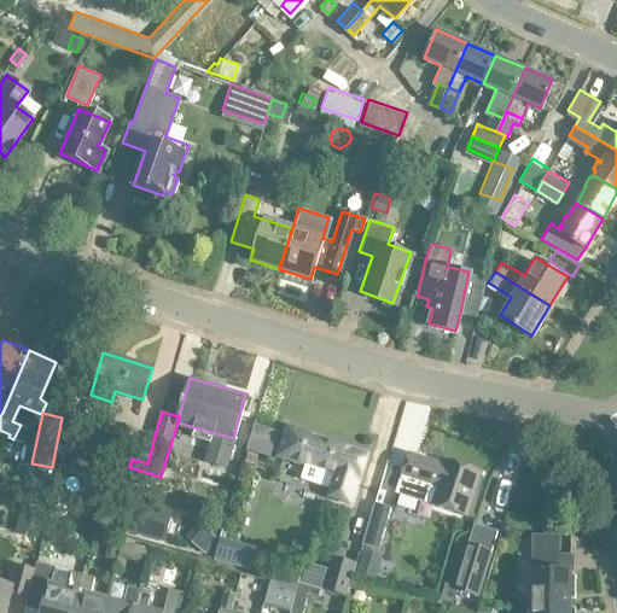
[(112,419),(100,459),(129,467),(132,459),(147,463),(156,432),(112,419)]
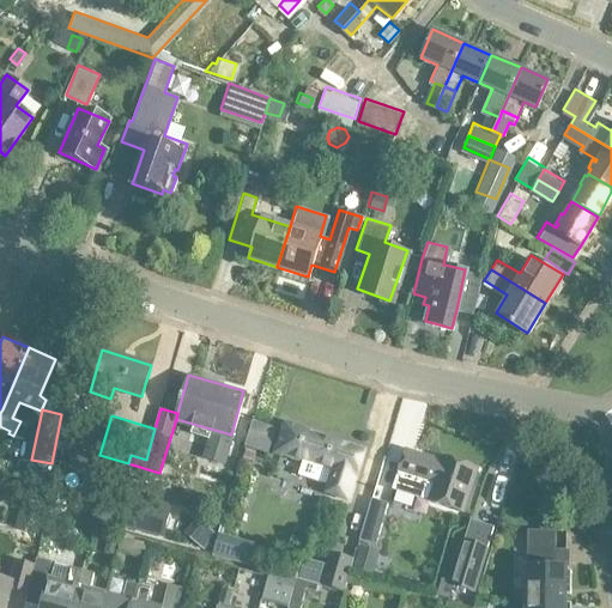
[(274,426),(253,419),(244,444),(266,451),(274,426)]
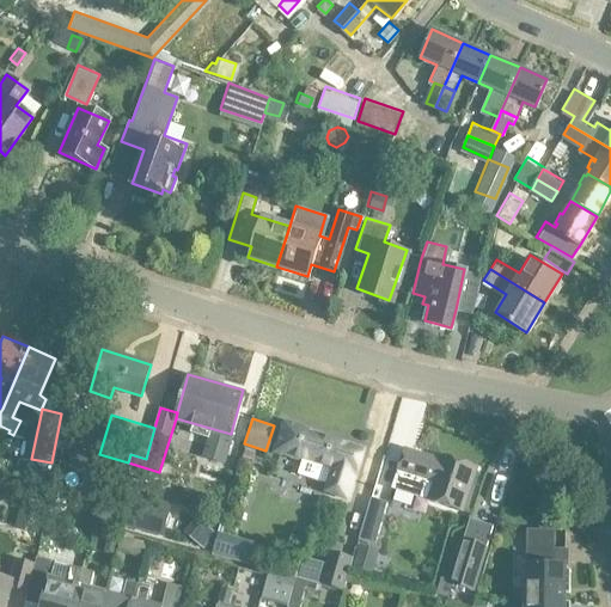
[(282,421),(273,451),(298,458),(299,457),(331,466),(324,490),(346,497),(361,448),(344,442),(344,441),(325,435),(325,436),(307,430),(307,429),(282,421)]
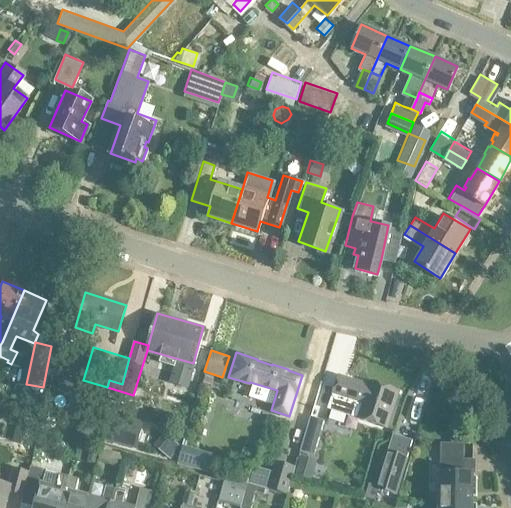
[(193,367),(175,362),(169,381),(187,387),(193,367)]
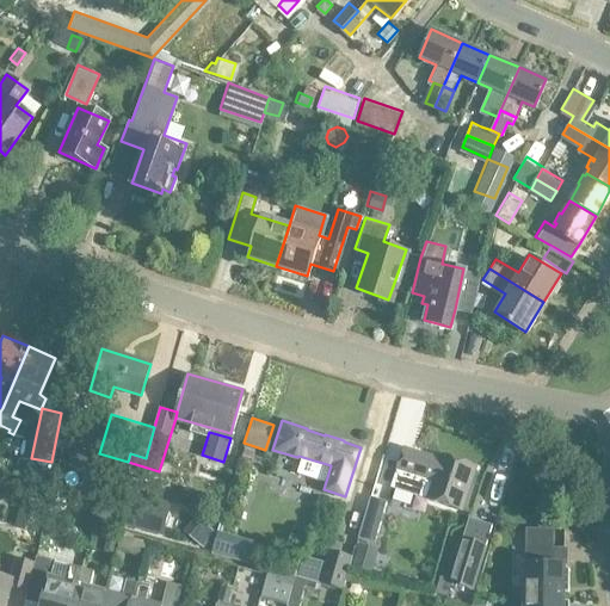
[(253,449),(244,445),(241,453),(251,456),(253,449)]
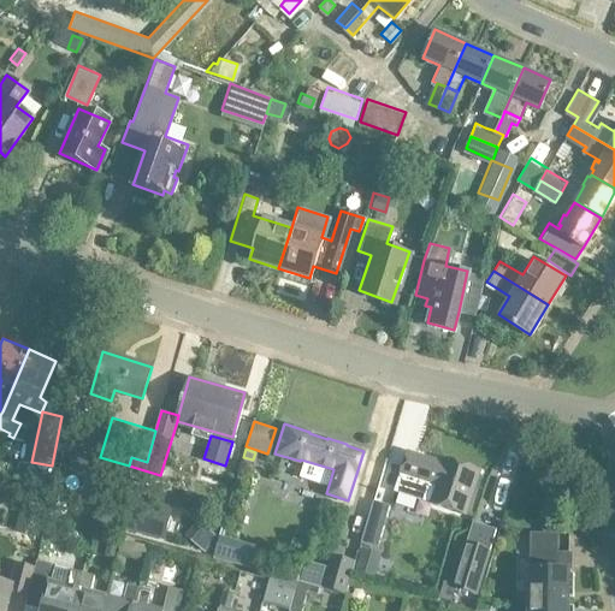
[(407,450),(394,490),(465,512),(478,469),(442,458),(441,461),(407,450)]
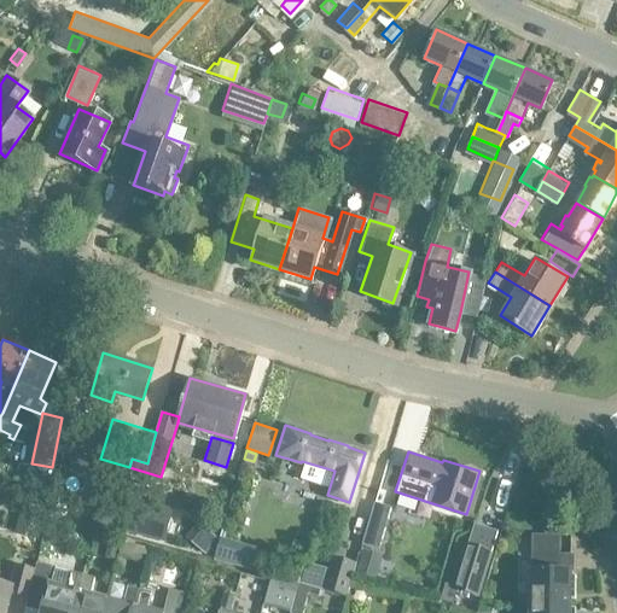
[(110,465),(74,454),(70,467),(105,478),(110,465)]
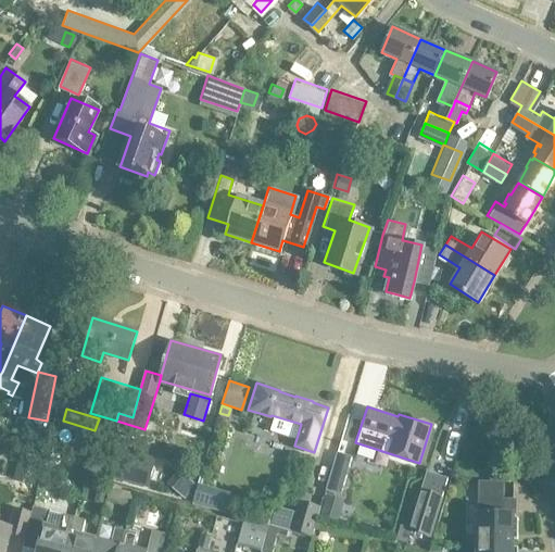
[(15,444),(13,454),(41,462),(47,439),(39,437),(35,453),(26,451),(27,448),(15,444)]
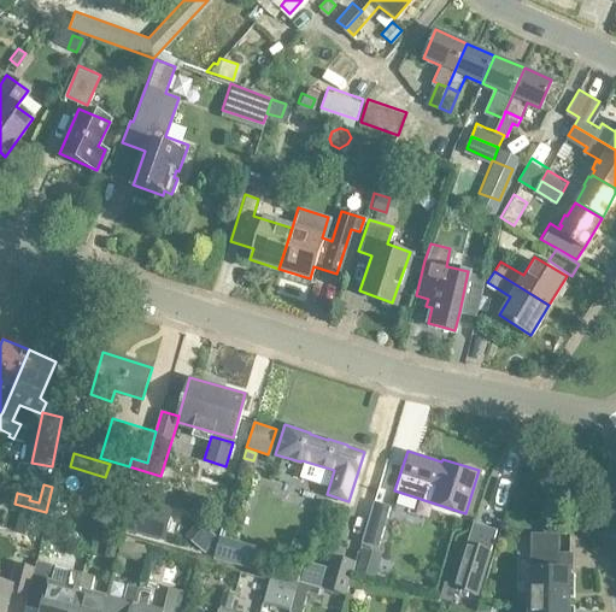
[(373,499),(362,540),(380,545),(391,505),(373,499)]
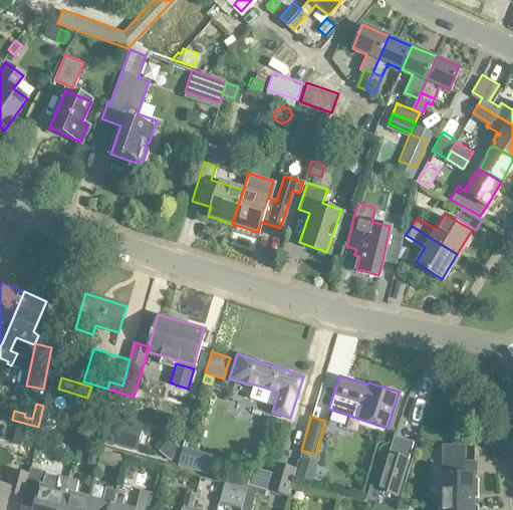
[(103,417),(97,439),(136,448),(144,422),(136,420),(134,424),(103,417)]
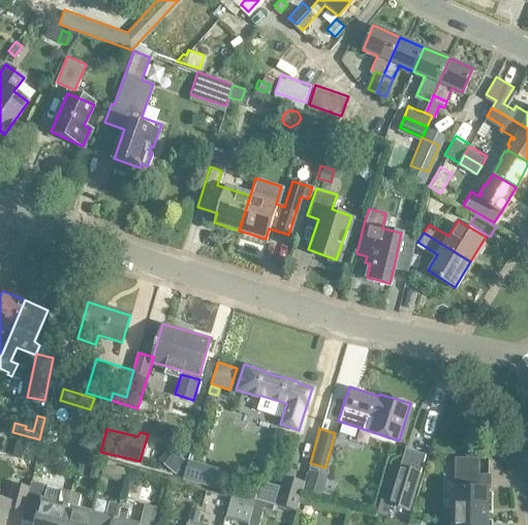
[(16,439),(12,454),(28,458),(32,443),(16,439)]
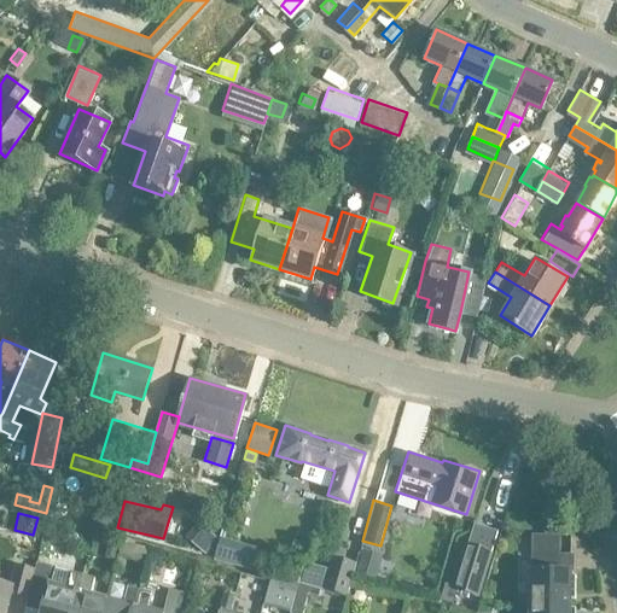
[(118,543),(106,541),(104,550),(116,553),(118,543)]
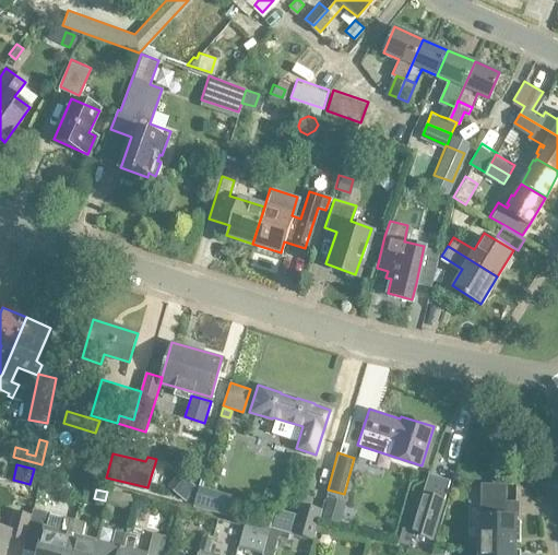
[(121,489),(119,502),(132,505),(134,494),(121,489)]
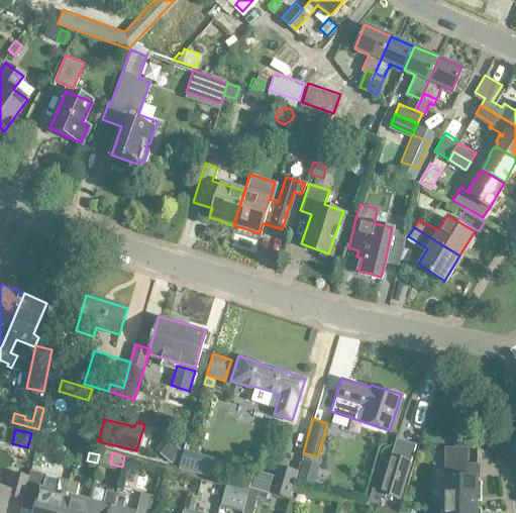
[(411,459),(394,454),(392,454),(382,492),(400,497),(411,459)]
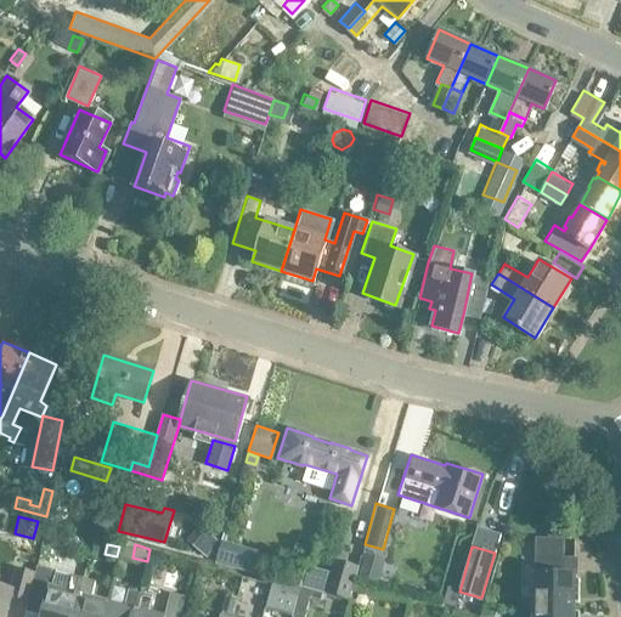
[(365,553),(359,573),(377,578),(383,558),(365,553)]
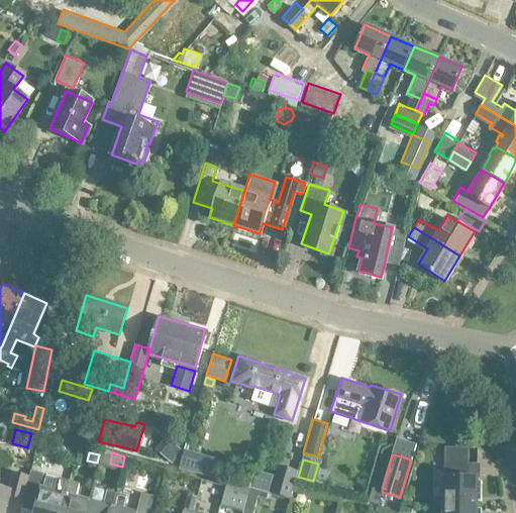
[(442,501),(481,502),(481,480),(477,480),(477,477),(476,477),(476,462),(443,462),(443,477),(442,477),(442,501)]
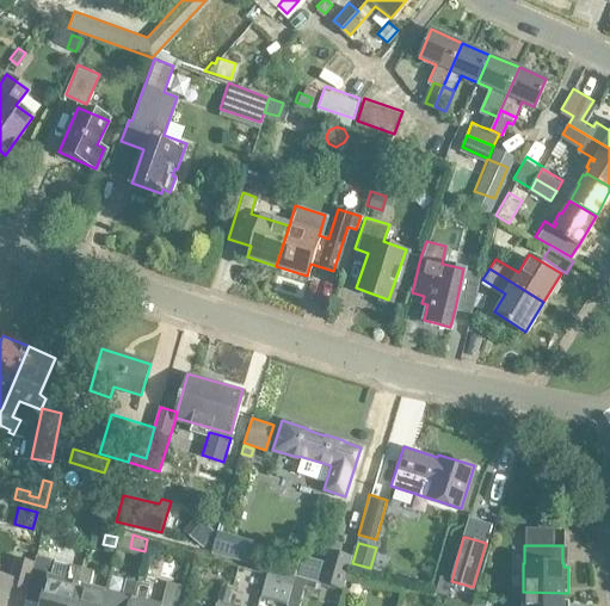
[(296,574),(318,580),(342,588),(347,570),(351,555),(336,550),(332,563),(301,554),(296,574)]
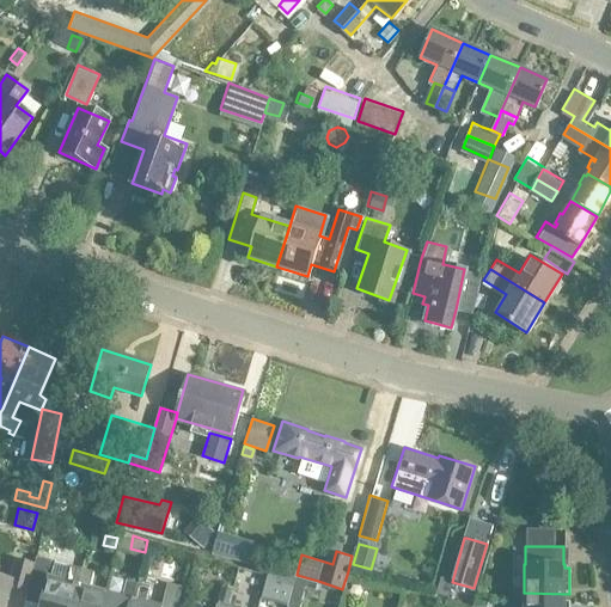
[(34,563),(26,590),(24,600),(41,604),(40,606),(69,606),(80,566),(71,564),(67,578),(49,574),(53,558),(36,553),(34,563)]
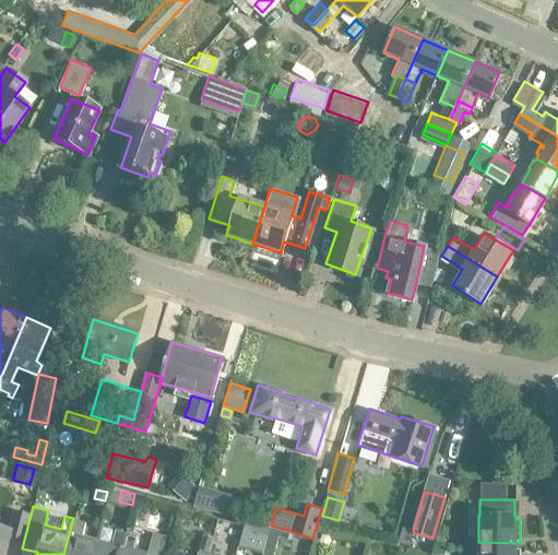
[(76,506),(73,518),(63,554),(91,554),(96,538),(82,534),(88,509),(76,506)]
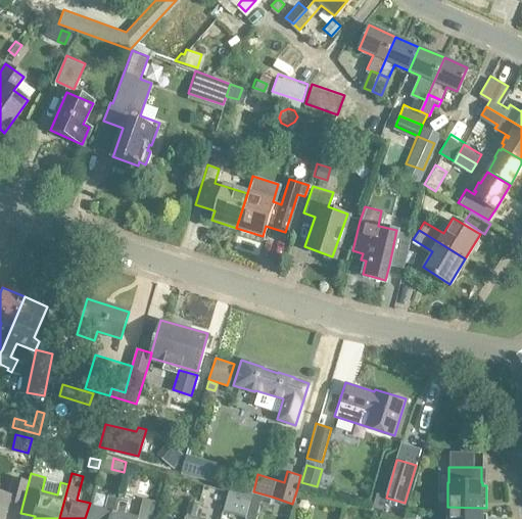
[(22,505),(29,481),(12,477),(7,494),(0,492),(0,518),(2,518),(7,501),(22,505)]
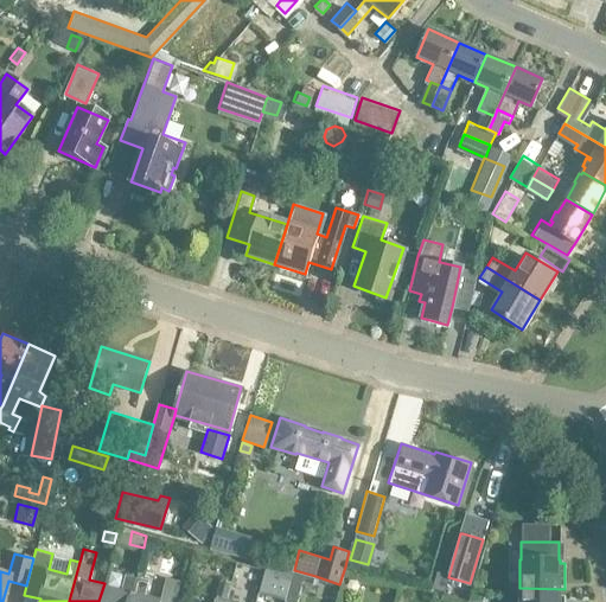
[(273,575),(289,578),(292,569),(276,564),(273,575)]
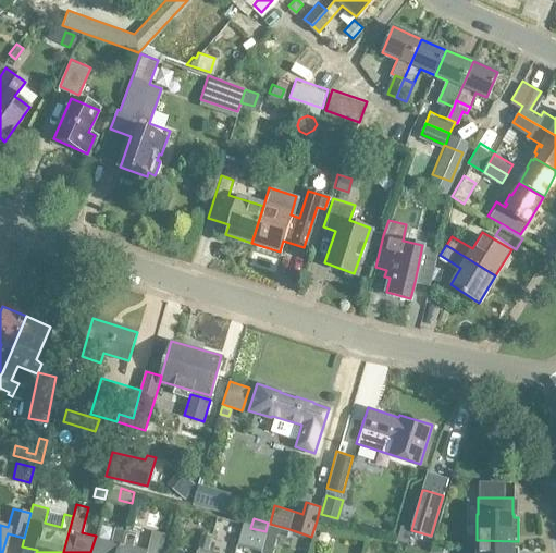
[(269,523),(269,525),(261,551),(269,552),(273,552),(279,533),(287,536),(289,529),(270,524),(269,523)]
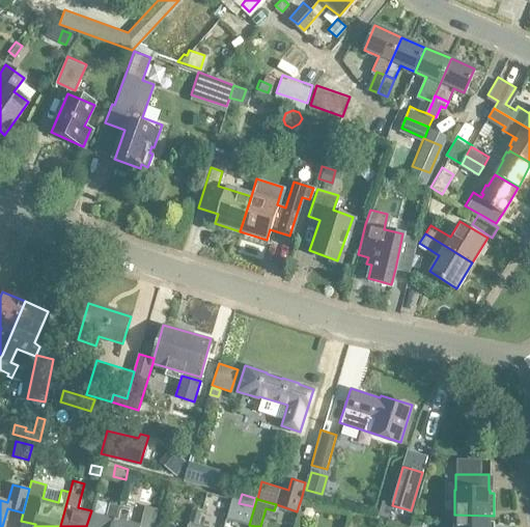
[(107,515),(91,510),(86,526),(112,526),(119,504),(110,502),(107,515)]
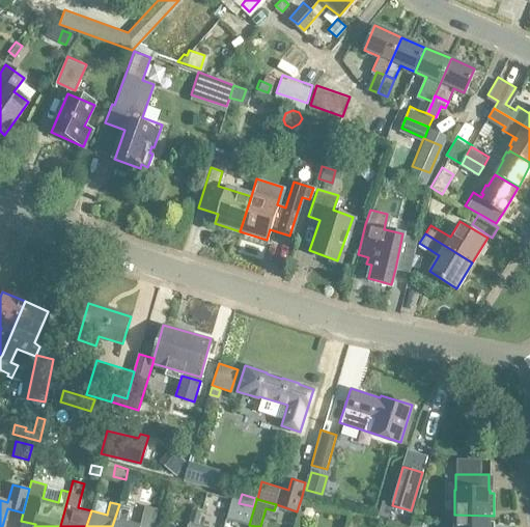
[(130,506),(119,504),(112,526),(151,526),(158,506),(144,503),(140,523),(127,520),(130,506)]
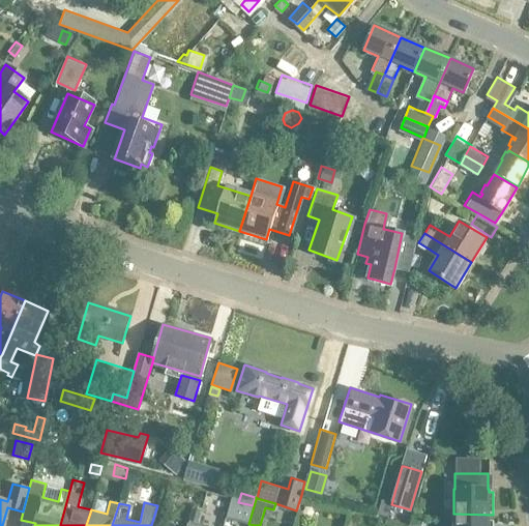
[(492,525),(493,515),(453,514),(447,514),(446,525),(492,525)]
